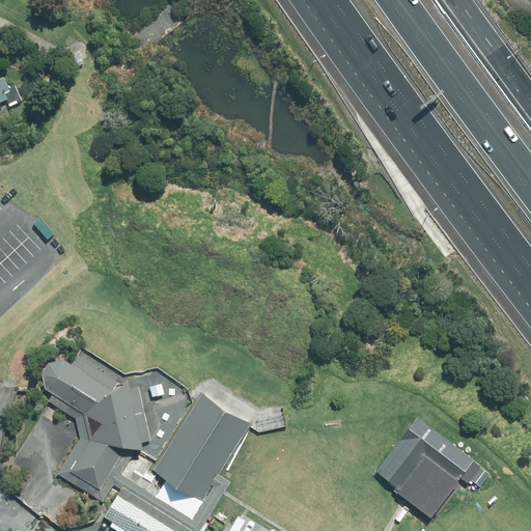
[(0,107),(7,104),(9,107),(22,102),(15,86),(8,89),(4,78),(0,79),(0,107)]
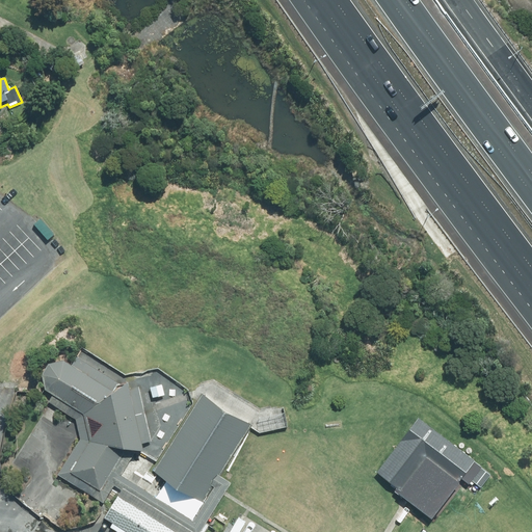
[(70,364),(64,361),(47,365),(41,376),(45,390),(53,395),(48,403),(76,420),(80,439),(57,475),(102,503),(114,484),(120,475),(135,451),(141,450),(139,443),(150,441),(139,386),(127,388),(126,381),(118,386),(76,355),(70,364)]
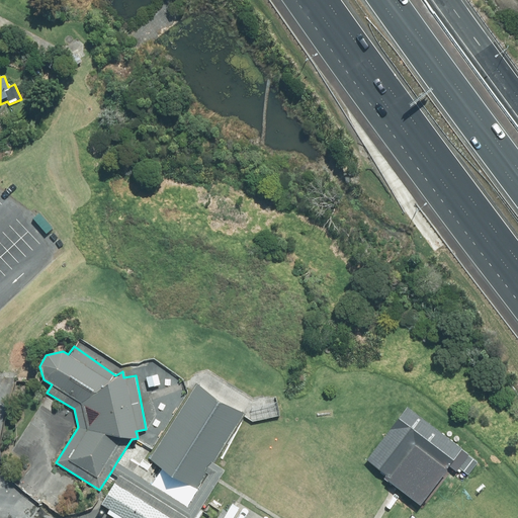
[(160,383),(158,374),(146,377),(148,386),(160,383)]
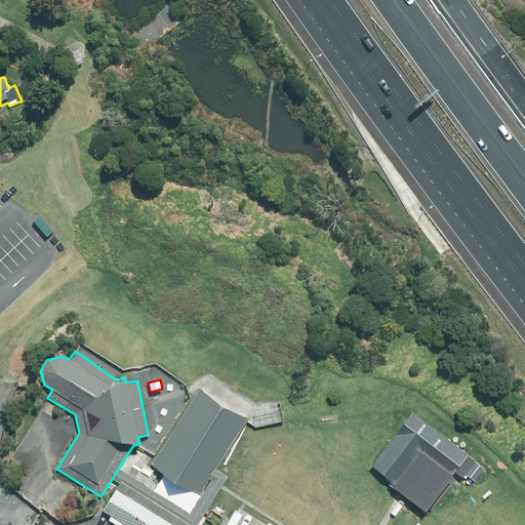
[(248,419),(198,389),(191,401),(150,467),(200,497),(210,481),(216,471),(248,419)]
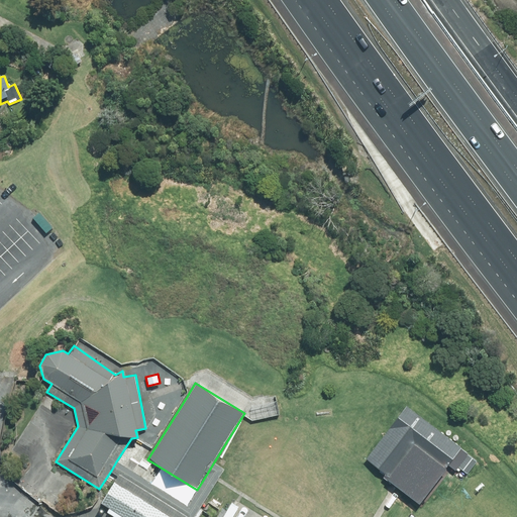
[(405,404),(365,458),(390,478),(413,446),(444,470),(461,446),(405,404)]
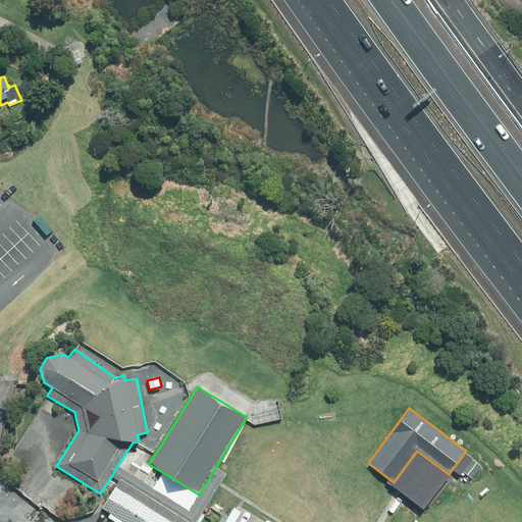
[(117,466),(112,475),(118,479),(188,521),(195,521),(225,474),(215,468),(209,478),(211,479),(191,512),(117,466)]
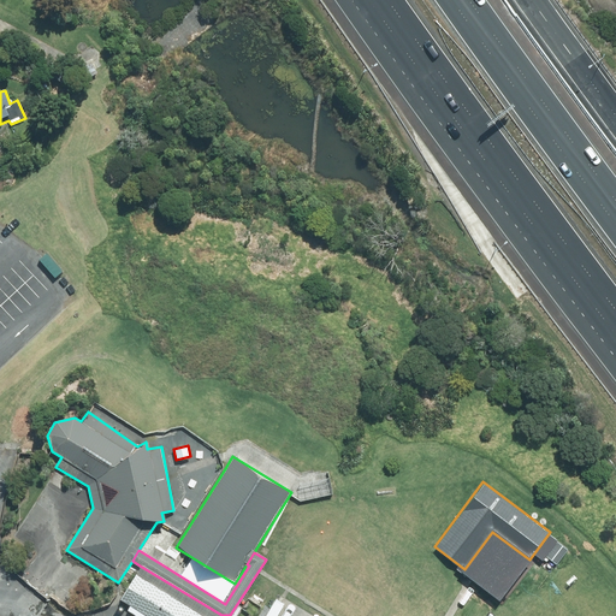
[(221,615),(140,566),(119,599),(146,615),(221,615)]
